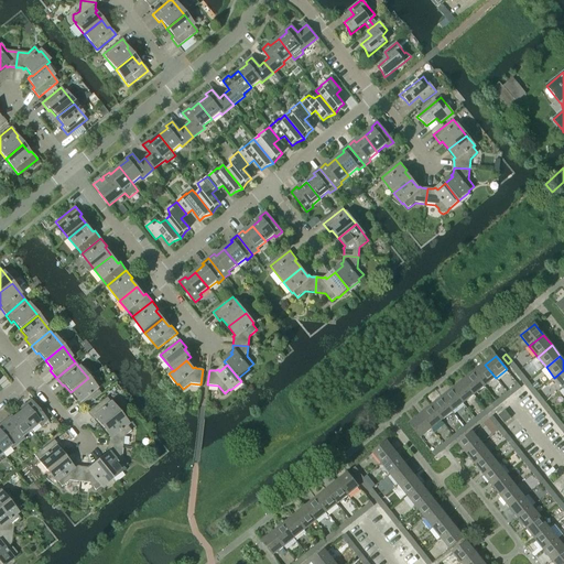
[(485,365),(474,372),(485,387),(496,378),(485,365)]
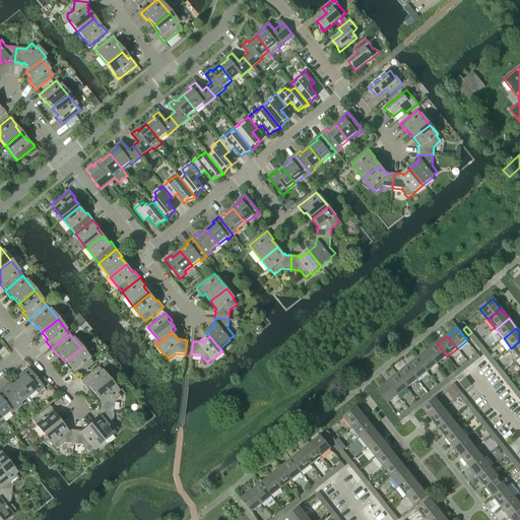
[(474,336),(471,339),(475,345),(479,342),(474,336)]
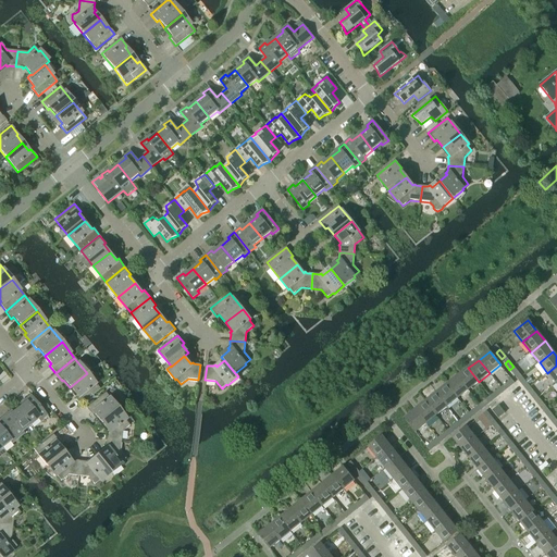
[(556,366),(547,373),(556,384),(556,383),(556,366)]
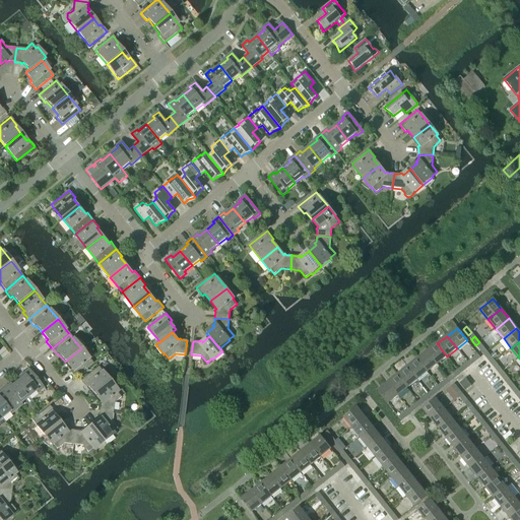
[(437,343),(427,351),(437,365),(447,356),(437,343)]
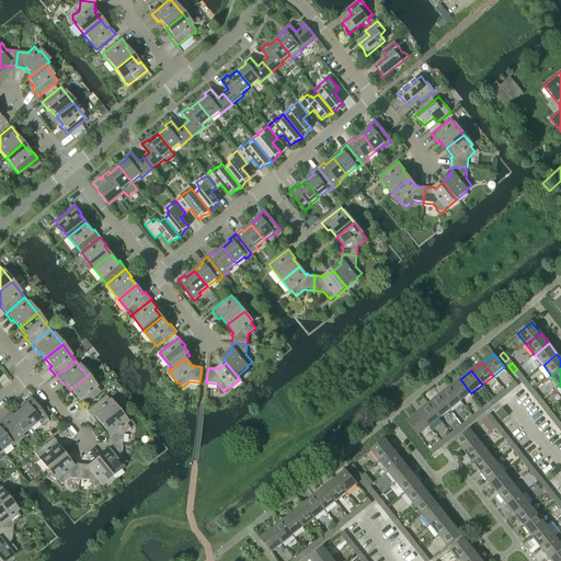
[(521,373),(516,376),(522,382),(526,379),(521,373)]
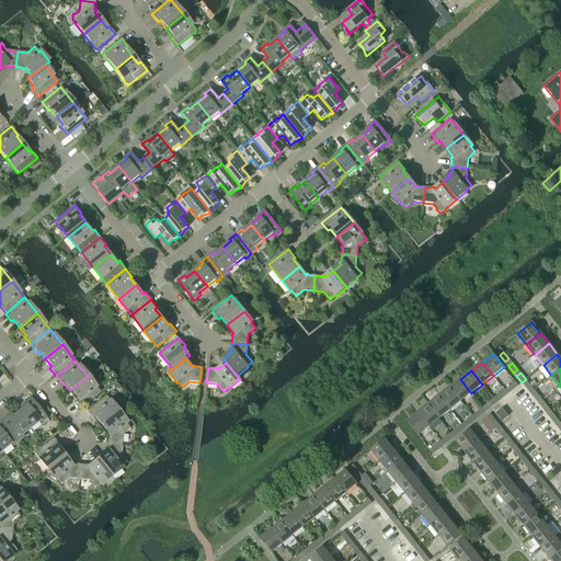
[(88,376),(70,390),(77,398),(75,400),(81,408),(101,392),(88,376)]
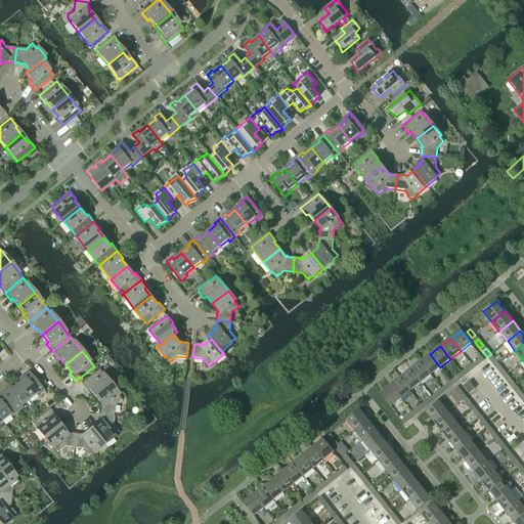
[(430,354),(420,362),(431,376),(440,367),(430,354)]
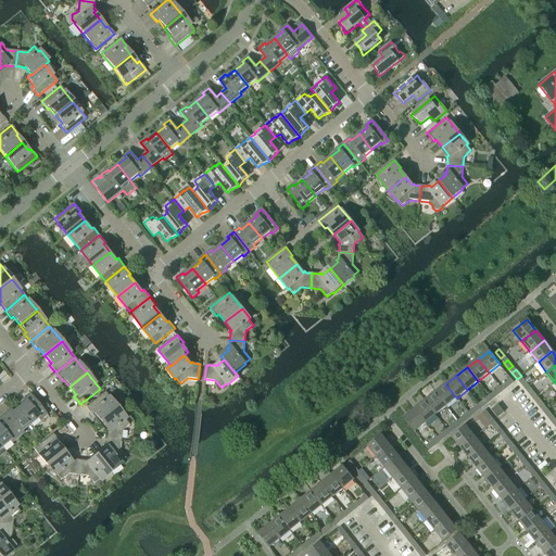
[(510,378),(504,383),(507,388),(514,382),(510,378)]
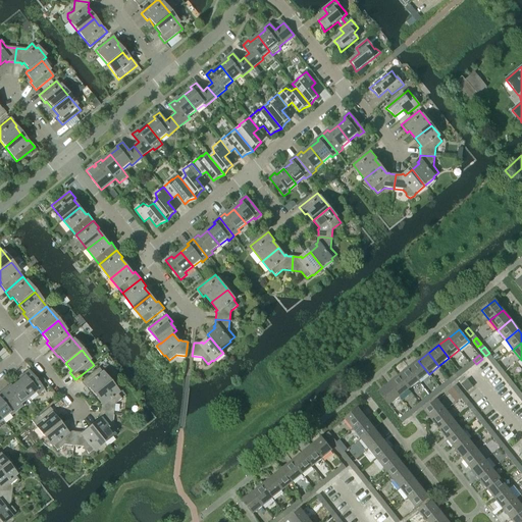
[(492,357),(488,360),(493,366),(497,363),(492,357)]
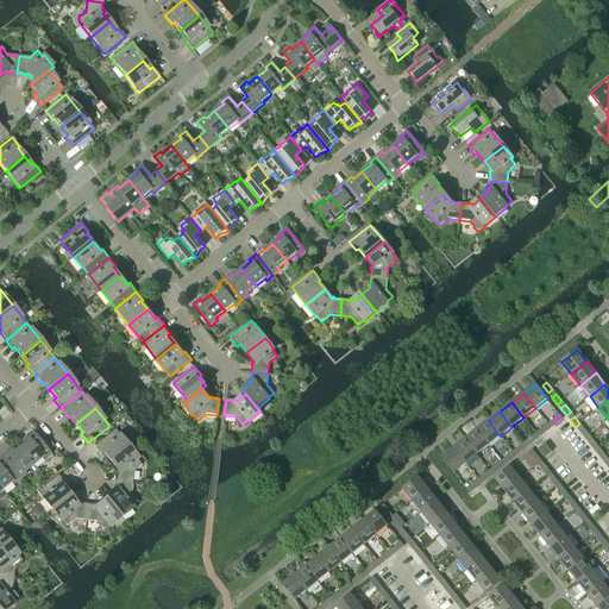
[(488,421),(477,431),(489,445),(501,437),(488,421)]
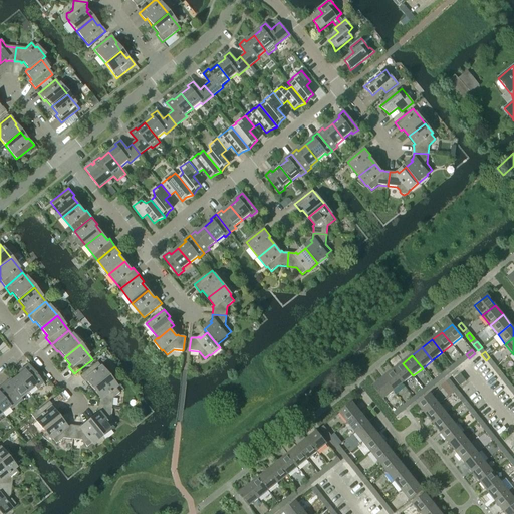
[(462,357),(456,362),(459,366),(463,363),(465,361),(462,357)]
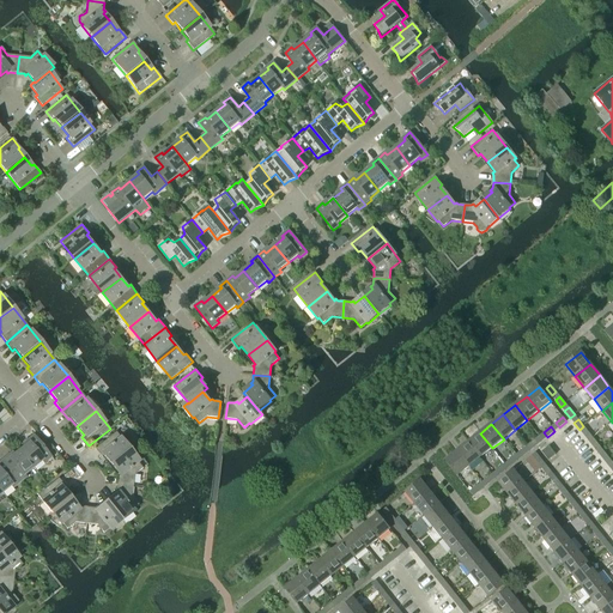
[(587,431),(583,435),(589,442),(593,438),(587,431)]
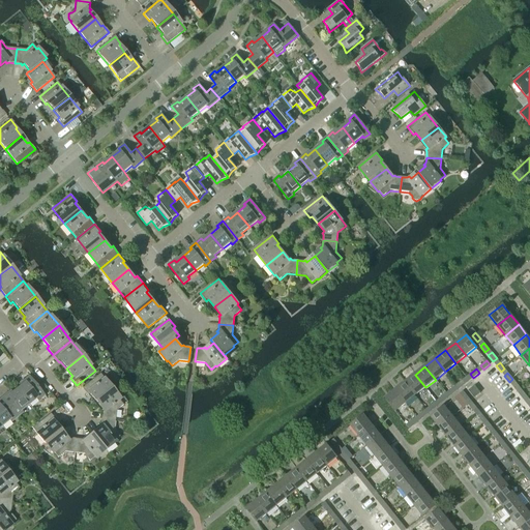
[(90,394),(96,402),(112,389),(100,374),(82,388),(88,396),(90,394)]
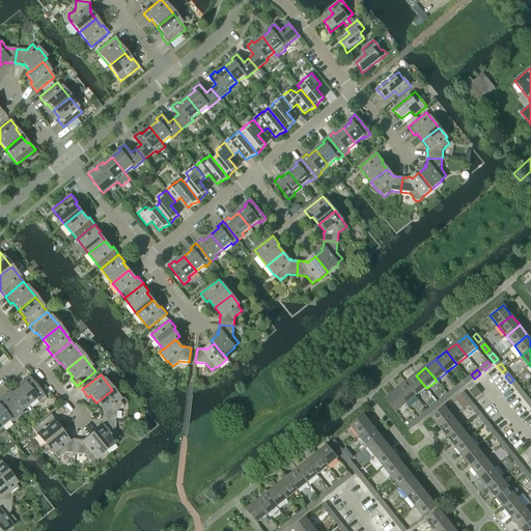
[(416,375),(406,383),(417,396),(426,388),(416,375)]
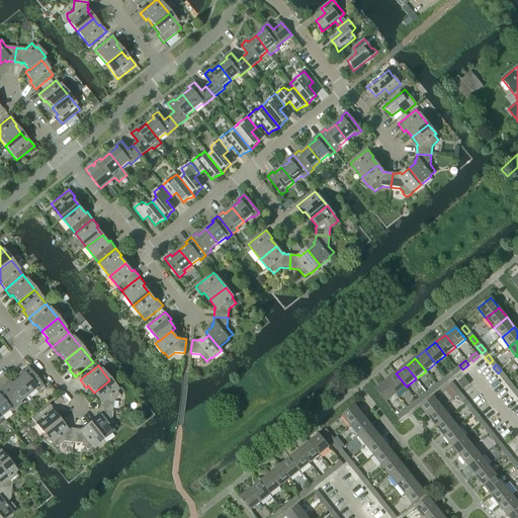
[(24,374),(16,380),(28,396),(36,390),(37,391),(42,386),(45,390),(46,389),(28,367),(22,372),(24,374)]
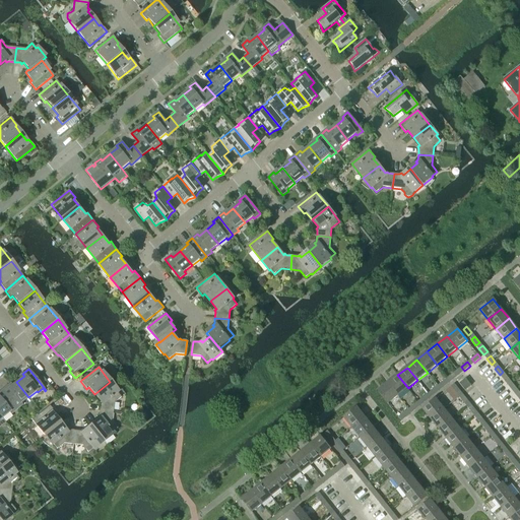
[(458,370),(451,375),(454,379),(460,374),(458,370)]
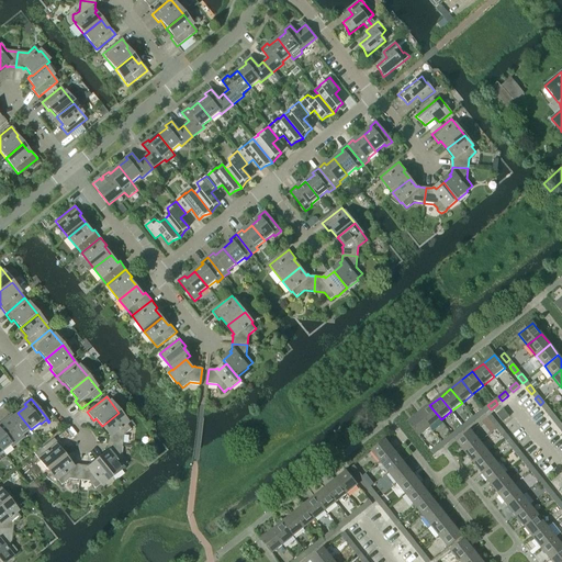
[(429,405),(418,414),(430,427),(441,419),(429,405)]
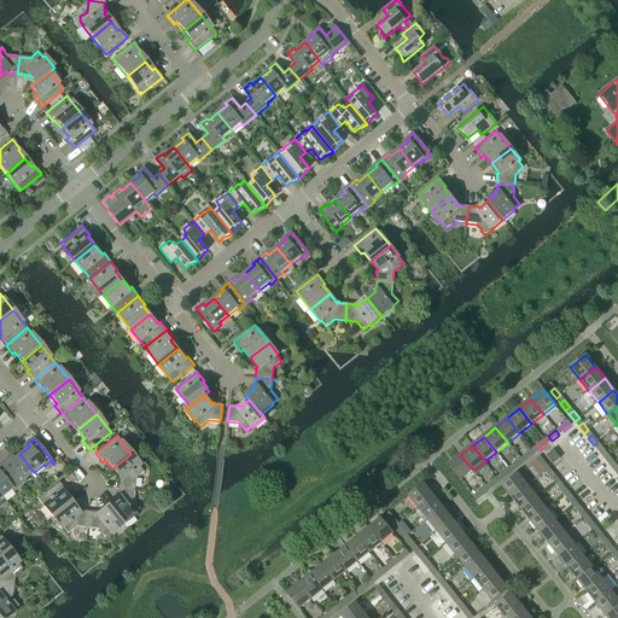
[(601,445),(596,449),(602,458),(607,454),(601,445)]
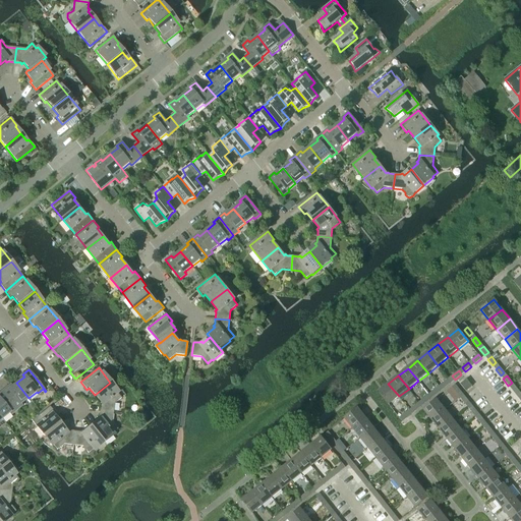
[(449,379),(443,384),(446,387),(452,382),(449,379)]
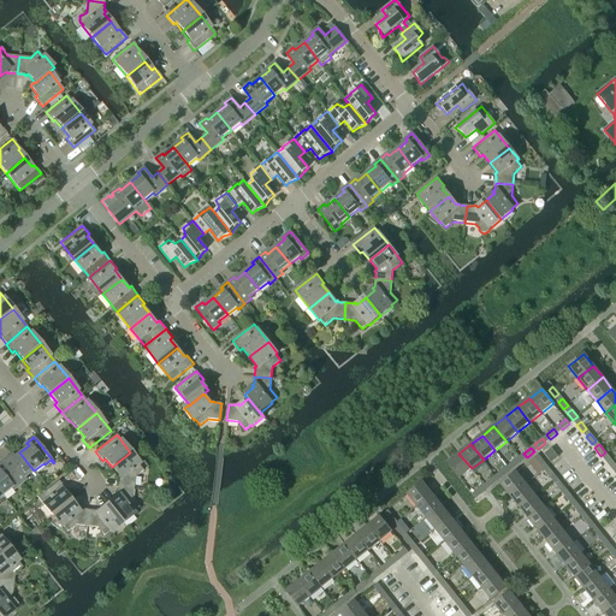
[(558,457),(552,449),(545,455),(551,462),(558,457)]
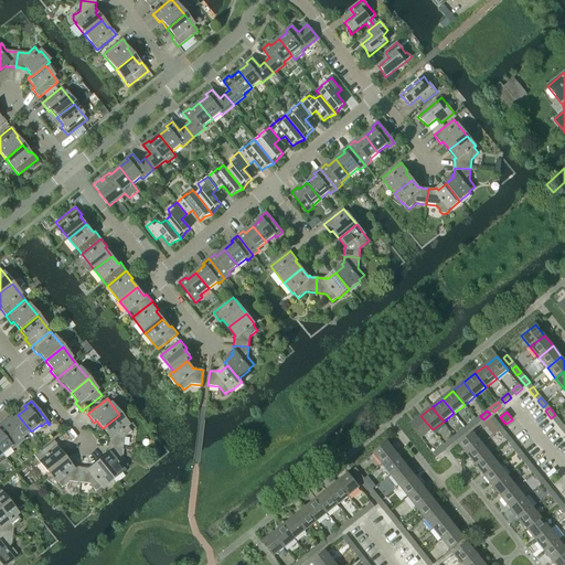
[(8,419),(2,425),(20,447),(21,447),(19,445),(24,440),(22,438),(31,432),(18,415),(10,422),(8,419)]
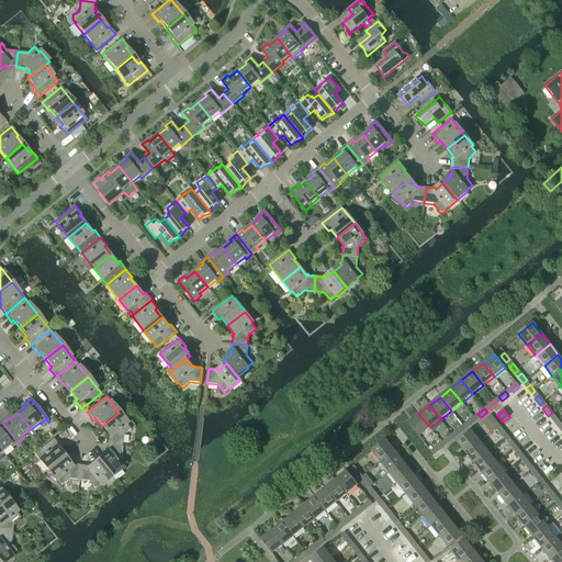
[(108,438),(107,444),(122,446),(123,436),(131,429),(126,424),(127,423),(119,413),(102,426),(108,434),(107,436),(108,438)]
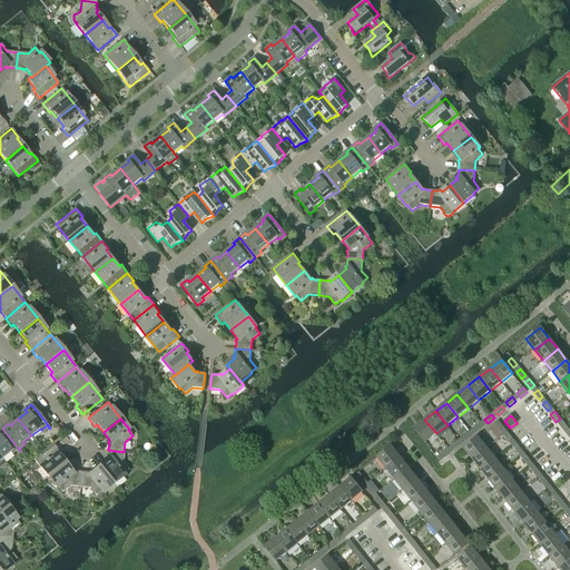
[(436,433),(424,420),(413,429),(425,443),(436,433)]
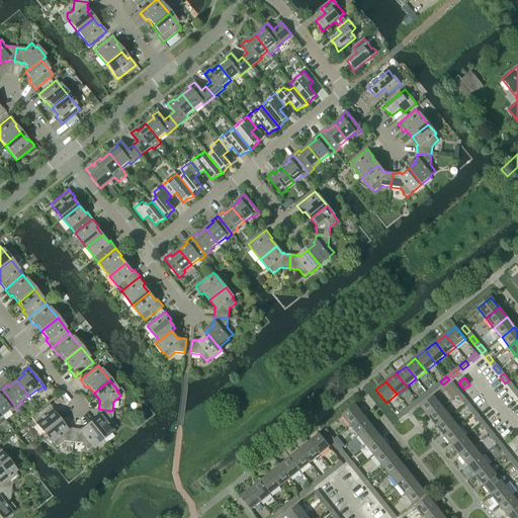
[(452,382),(449,385),(454,392),(458,389),(452,382)]
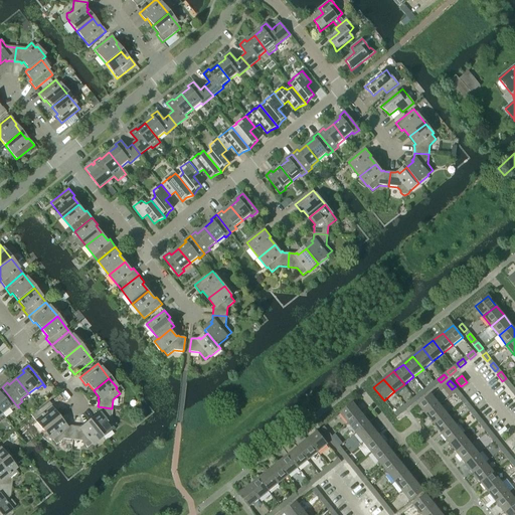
[(509,381),(505,384),(510,390),(514,387),(509,381)]
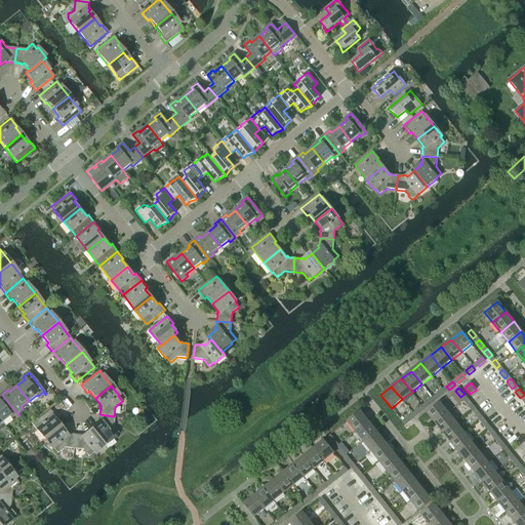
[(442,390),(436,394),(439,398),(445,393),(442,390)]
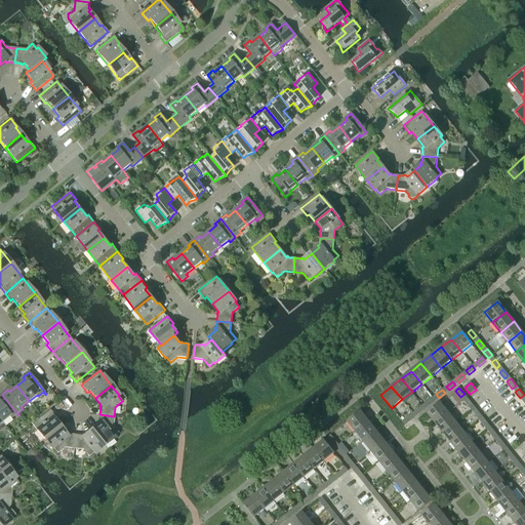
[(0,419),(2,422),(9,416),(11,417),(16,413),(18,416),(18,415),(2,395),(0,395),(0,419)]
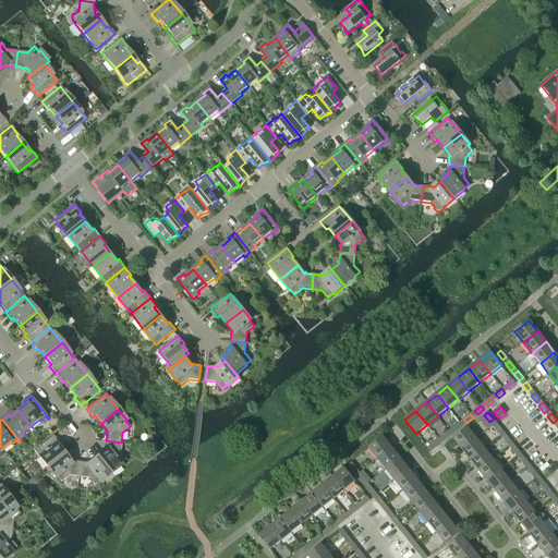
[(459,422),(452,427),(456,432),(462,426),(459,422)]
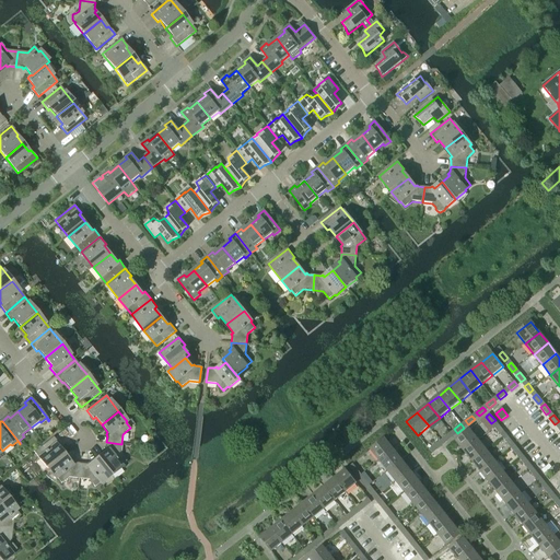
[(498,423),(493,427),(500,434),(503,431),(498,423)]
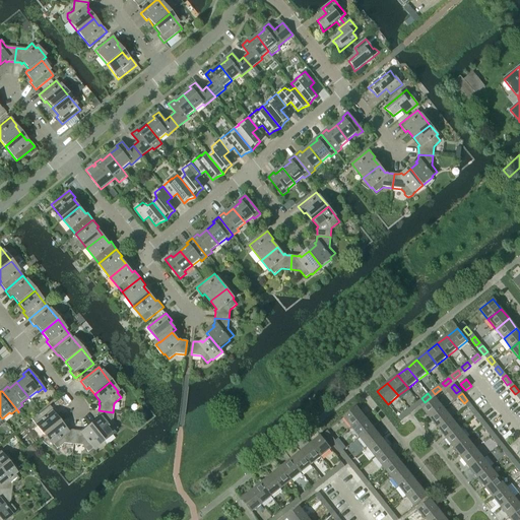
[(423,409),(431,419),(444,408),(436,398),(423,409)]
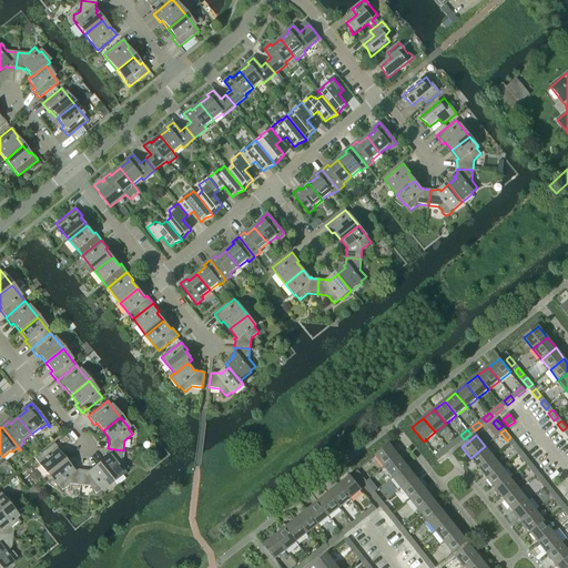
[(457,438),(450,443),(454,447),(460,442),(457,438)]
